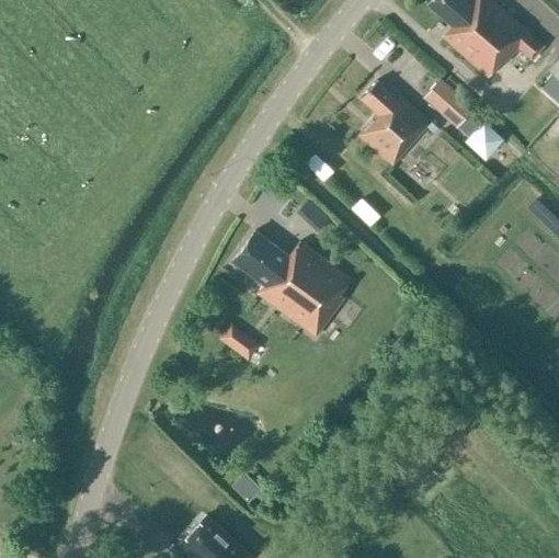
[(545,50),(490,0),(476,0),(471,6),(465,0),(434,0),(429,7),(457,32),(447,43),(488,80),(500,66),(504,69),(520,52),(533,64),(545,50)]
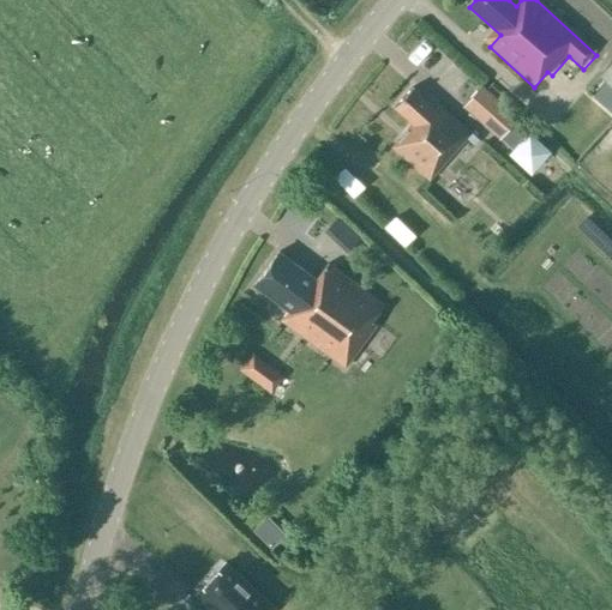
[(394,151),(431,183),(469,142),(477,148),(481,143),(442,108),(438,112),(414,90),(396,110),(415,127),(394,151)]
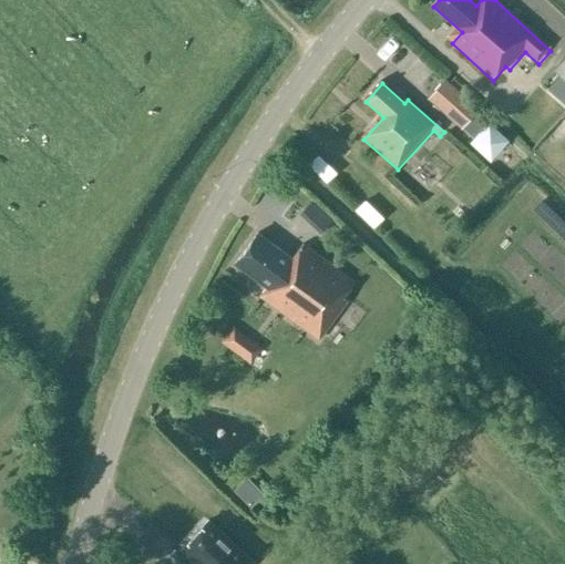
[(480,113),(445,83),(430,101),(463,131),(464,130),(479,142),(473,149),(497,170),(513,152),(475,118),(480,113)]
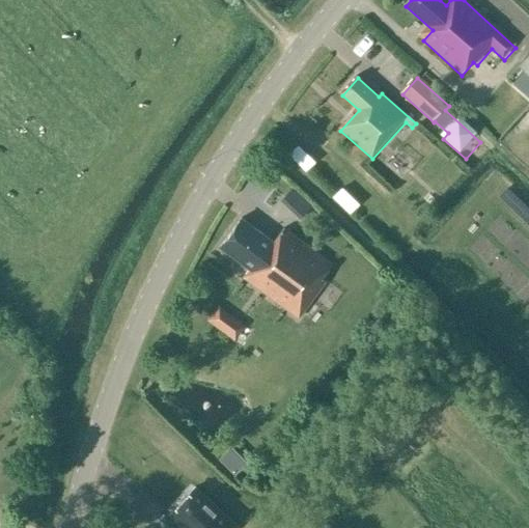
[(303,169),(313,159),(298,142),(287,151),(303,169)]
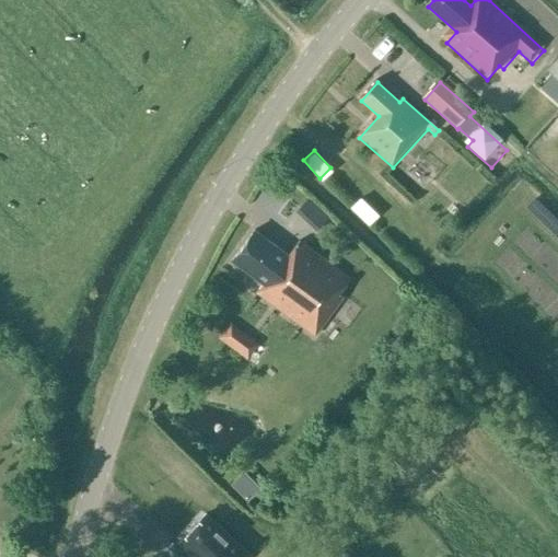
[(368,223),(376,211),(359,197),(349,208),(368,223)]
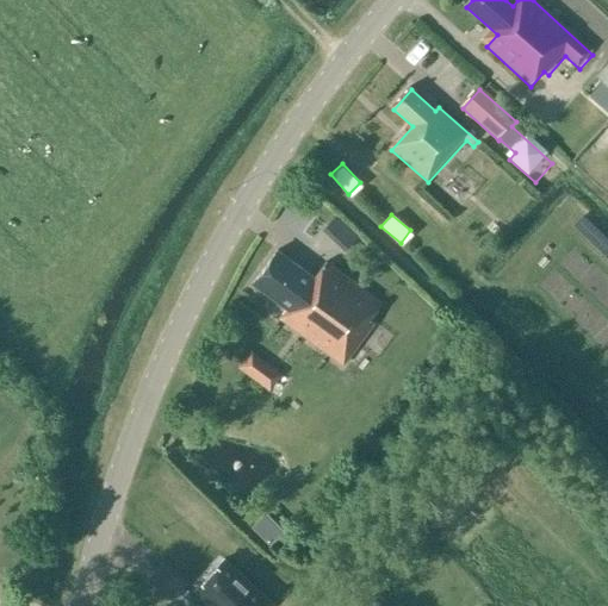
[(289,312),(281,322),(345,368),(376,325),(372,322),(384,306),(328,266),(316,281),(279,254),(255,287),(289,312)]
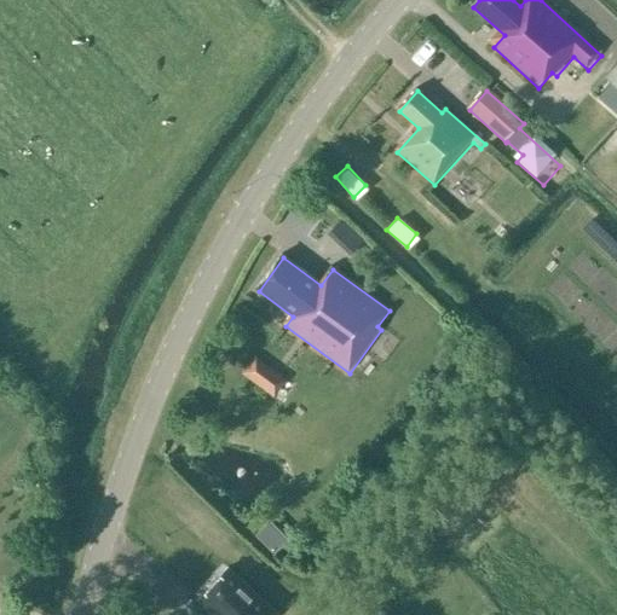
[(270,398),(284,382),(258,355),(242,371),(270,398)]
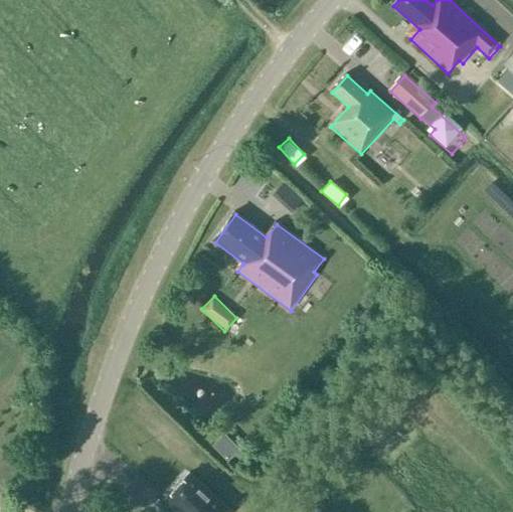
[(240,451),(224,436),(214,447),(229,462),(240,451)]
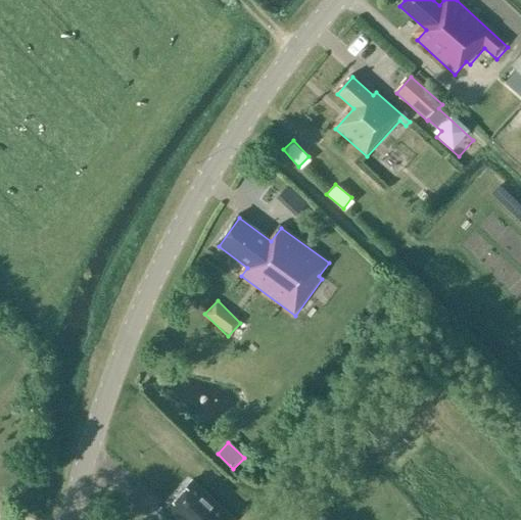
[(229,519),(231,517),(193,483),(170,509),(182,519),(229,519)]
